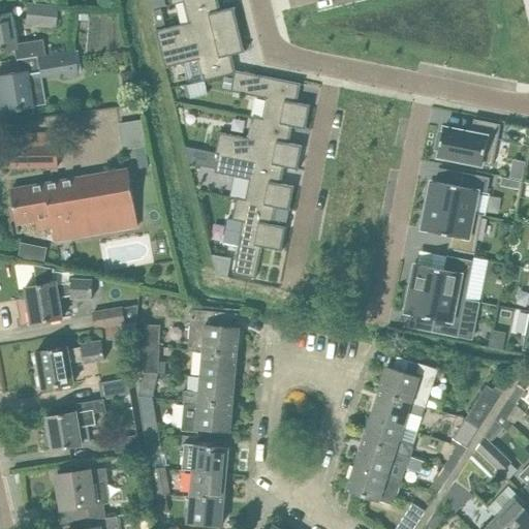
[(239,29),(234,9),(235,8),(235,7),(217,11),(215,4),(218,3),(217,0),(187,0),(185,1),(190,22),(156,30),(160,49),(239,29)]
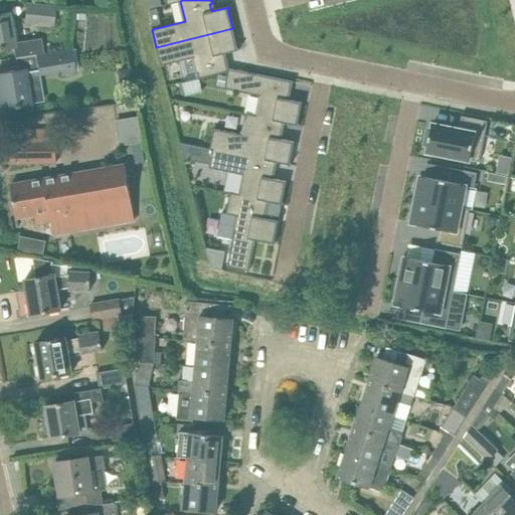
[(53,8),(26,4),(24,22),(51,26),(53,8)]
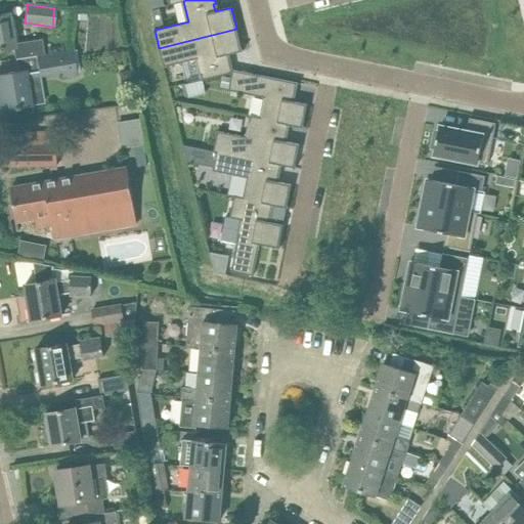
[(159,7),(149,10),(151,17),(161,15),(159,7)]
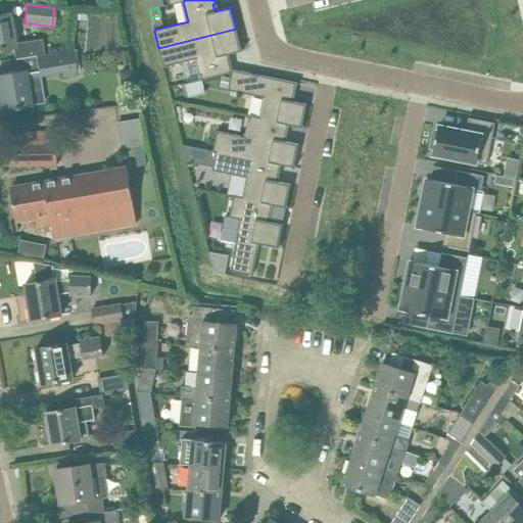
[(13,43),(7,12),(0,13),(0,48),(12,47),(14,58),(44,54),(42,39),(13,43)]
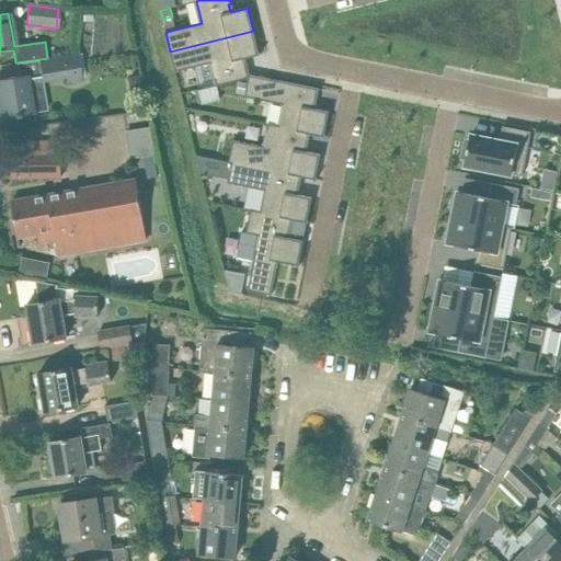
[(242,67),(241,59),(261,54),(260,53),(259,53),(253,31),(170,52),(175,71),(212,63),(217,84),(248,77),(248,75),(245,66),(242,67)]
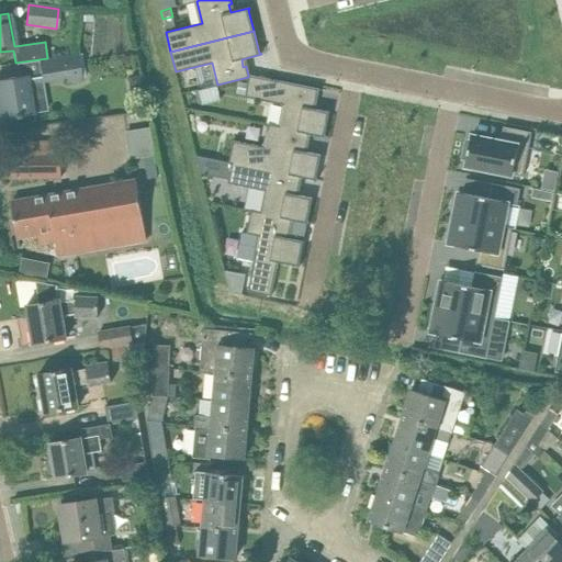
[(81,79),(81,77),(86,77),(82,58),(78,58),(77,54),(38,60),(41,77),(65,72),(67,82),(81,79)]
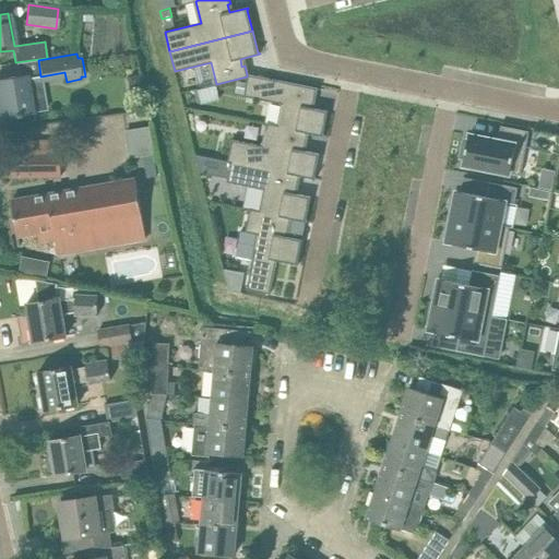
[(0,118),(34,113),(27,74),(0,78),(0,118)]
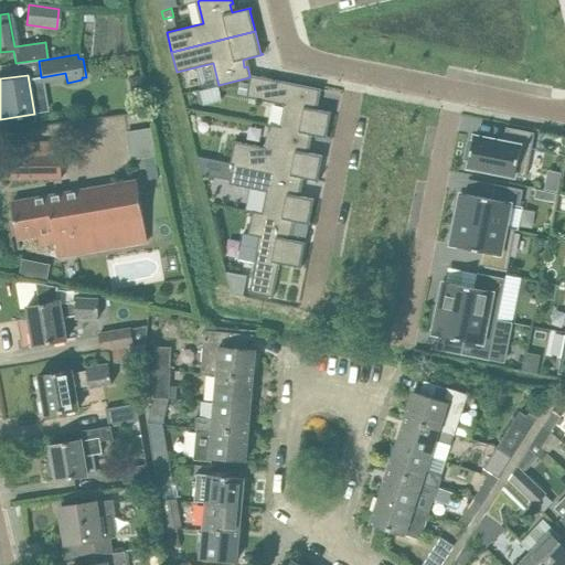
[(249,77),(246,97),(285,105),(280,126),(280,127),(310,134),(310,135),(328,138),(328,136),(327,136),(331,113),(315,109),(319,91),(321,91),(321,89),(272,80),(251,75),(249,75),(251,77),(249,77)]
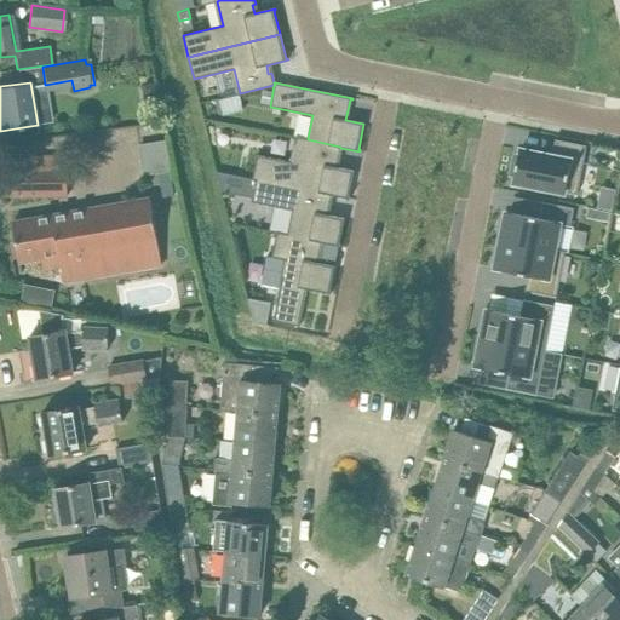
[(239,93),(217,99),(222,116),(242,112),(239,93)]
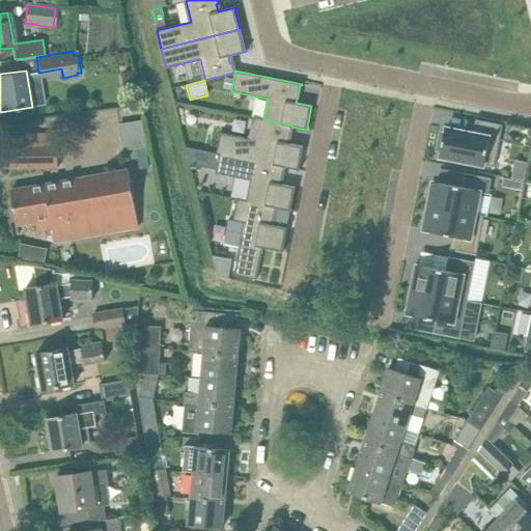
[(216,152),(216,154),(219,154),(283,167),(300,170),(300,169),(300,168),(299,168),(303,146),(288,143),(291,127),(291,126),(263,119),(263,118),(253,116),(249,138),(223,133),(220,133),(216,152)]
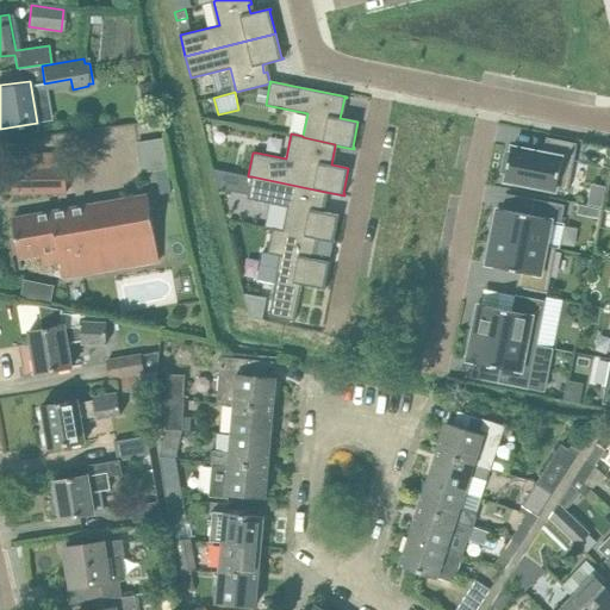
[(162,136),(134,139),(138,170),(166,168),(162,136)]
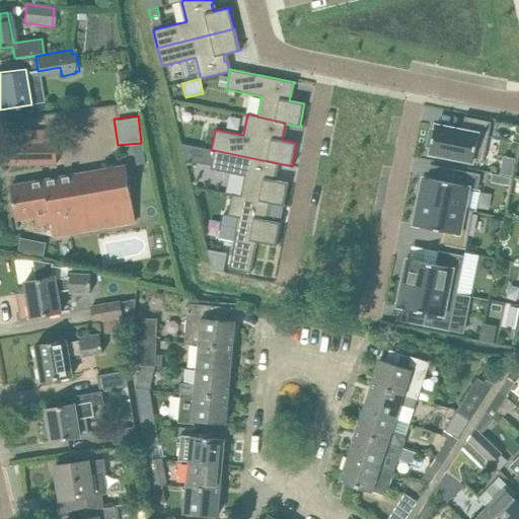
[(483,162),(491,122),(465,117),(462,131),(435,125),(434,131),(431,130),(428,146),(431,147),(430,152),(483,162)]
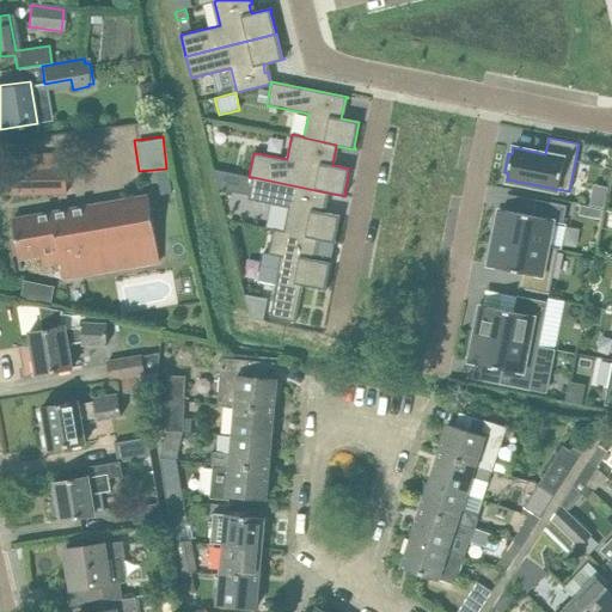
[(7,155),(7,194),(67,193),(66,154),(7,155)]
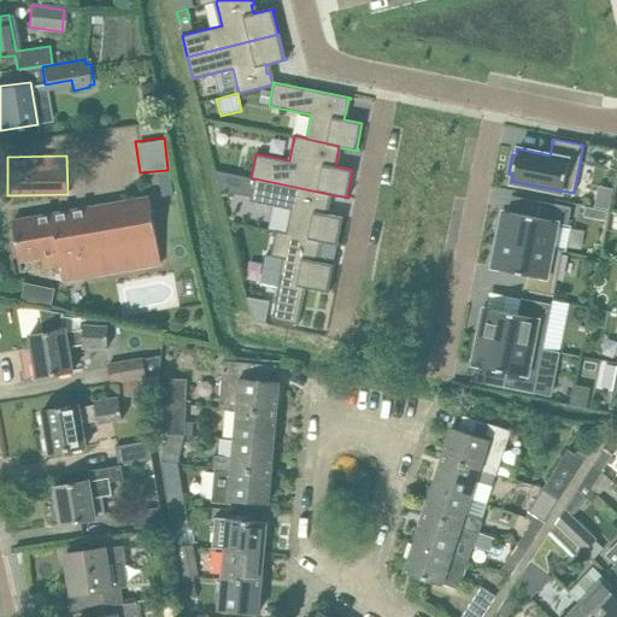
[(171,177),(163,180),(166,192),(175,189),(171,177)]
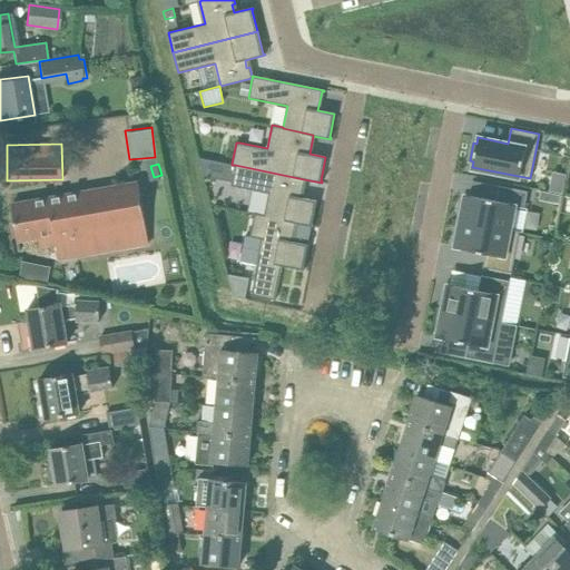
[(235,165),(231,186),(269,194),(266,215),(265,216),(272,217),(295,222),(295,223),(313,226),(313,225),(313,224),(312,224),(316,200),(301,197),(304,179),(235,165)]
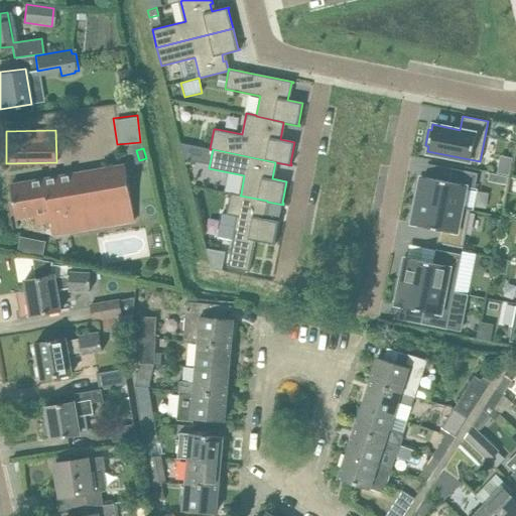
[(50,219),(52,234),(134,220),(125,165),(10,185),(16,218),(34,215),(35,222),(50,219)]
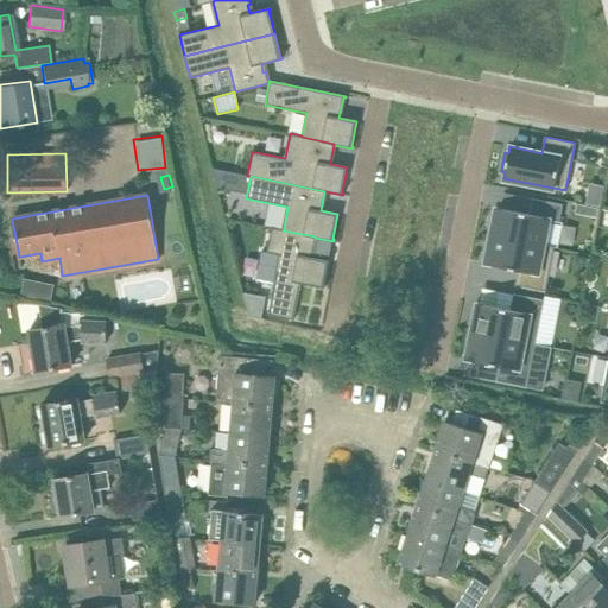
[(493,213),(488,235),(553,248),(555,247),(543,245),(548,220),(559,221),(563,204),(532,198),(530,214),(498,208),(496,213),(493,213)]
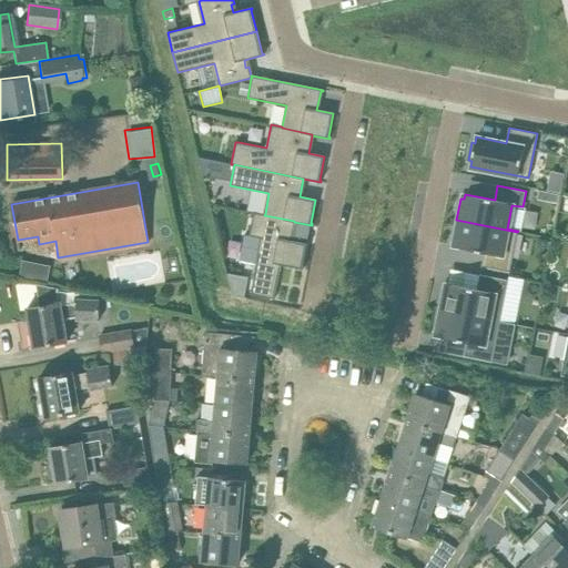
[(538,190),(537,199),(558,203),(559,194),(538,190)]
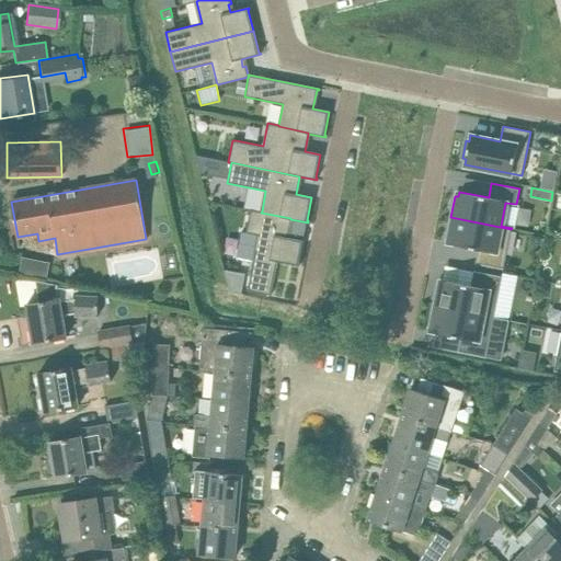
[(250,209),(245,232),(260,236),(258,251),(255,250),(247,290),(271,295),(277,261),(299,265),(300,264),(298,263),(302,240),(287,237),(290,219),(290,218),(267,214),(261,213),(262,212),(250,209)]
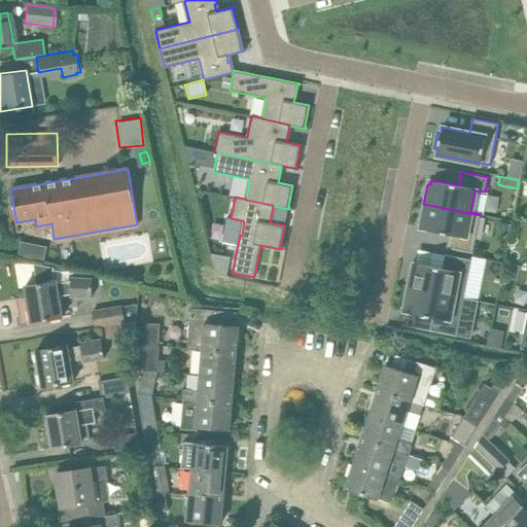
[(472,252),(480,215),(423,204),(420,222),(423,223),(422,229),(449,234),(447,247),(472,252)]
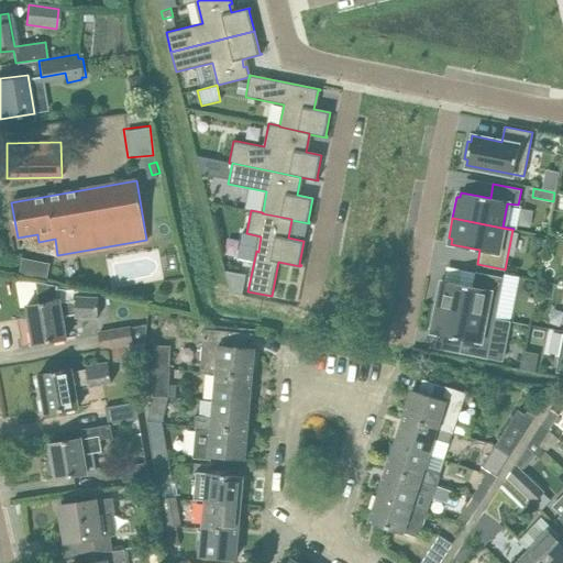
[(22,257),(20,272),(46,275),(48,261),(22,257)]
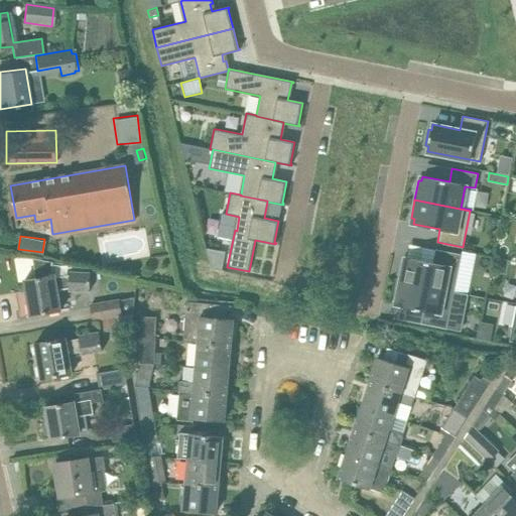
[(226,251),(206,247),(211,268),(223,270),(226,251)]
